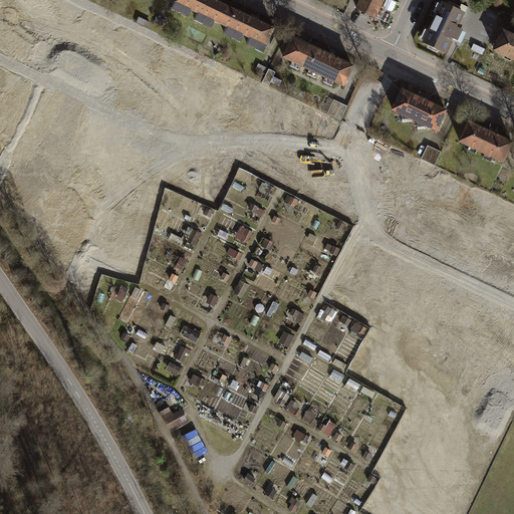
[(212,0),(180,0),(177,6),(180,7),(177,13),(194,21),(196,15),(202,18),(200,23),(216,31),(218,25),(224,28),(233,9),(212,0)]
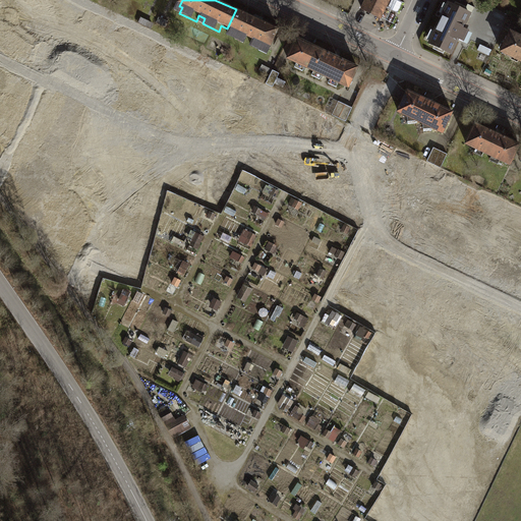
[(366,0),(362,9),(381,17),(389,0),(366,0)]
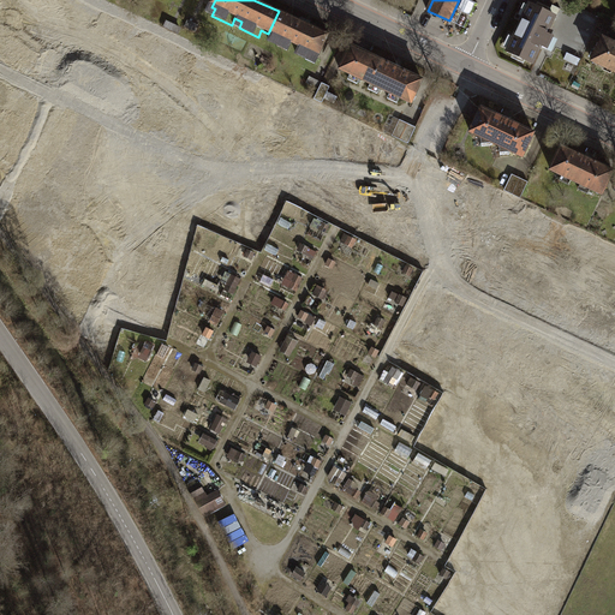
[(549,15),(531,6),(508,53),(533,65),(543,47),(548,49),(553,40),(548,37),(556,18),(557,19),(561,10),(553,6),(549,15)]
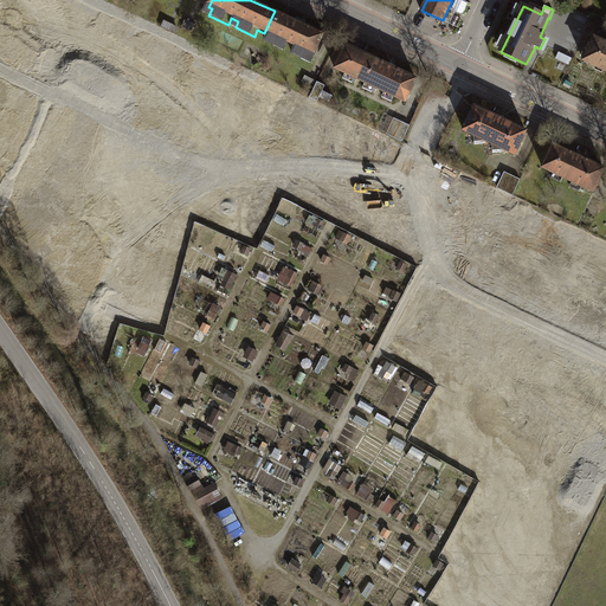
[(275,11),(264,33),(272,38),(270,44),(288,52),(290,46),(300,51),(297,57),(314,64),(317,58),(321,60),(331,38),(275,11)]
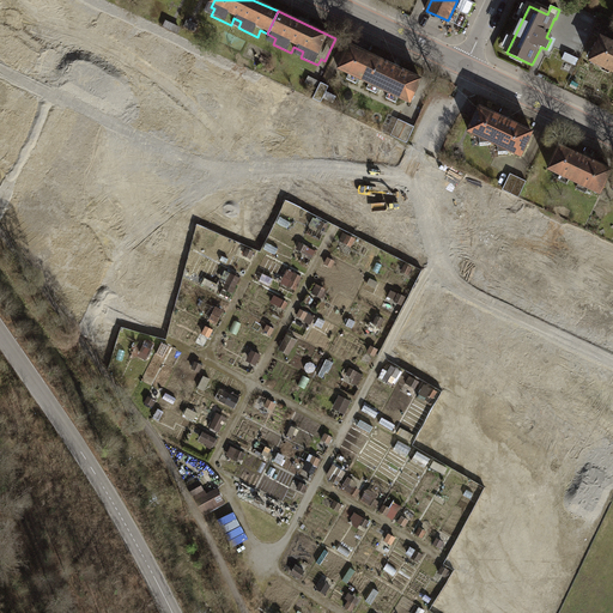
[(182,26),(167,19),(163,28),(178,35),(182,26)]
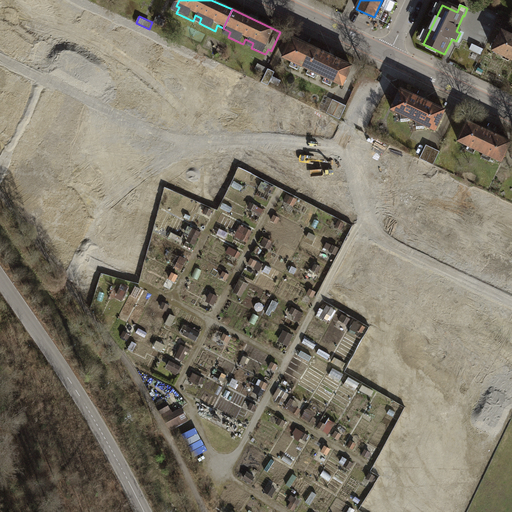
[(167,22),(156,16),(153,22),(164,27),(167,22)]
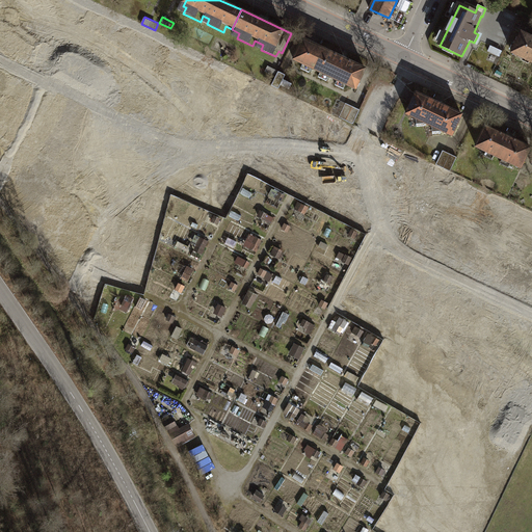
[(531,37),(524,34),(514,54),(531,62),(531,37)]
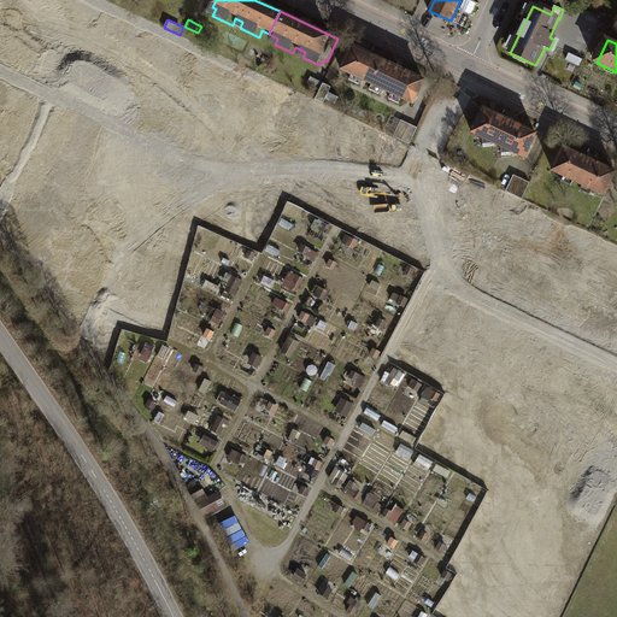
[(357,47),(345,72),(356,78),(353,84),(365,90),(368,84),(380,89),(376,95),(386,100),(389,94),(400,99),(398,105),(407,110),(410,104),(417,107),(429,81),(357,47)]
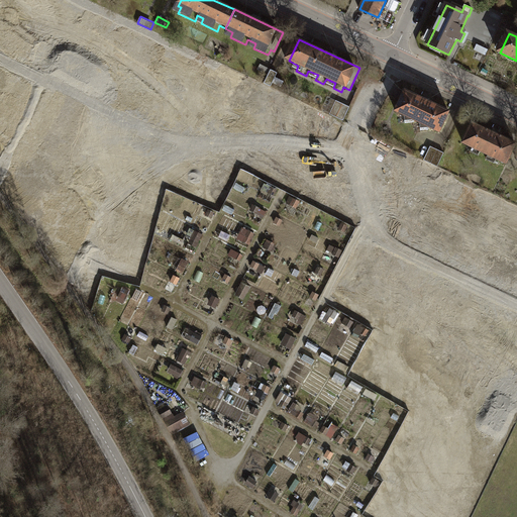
[(257,70),(269,75),(271,70),(261,65),(257,70)]
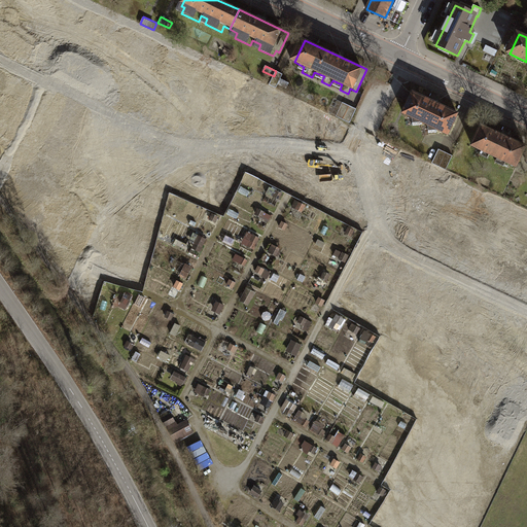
[(276,71),(274,76),(270,84),(276,88),(278,84),(286,89),(289,82),(280,78),(282,74),(276,71)]
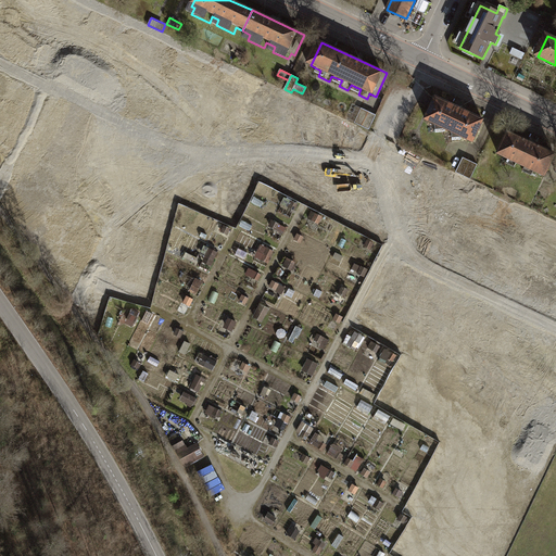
[(482,122),(437,100),(427,121),(472,142),(482,122)]
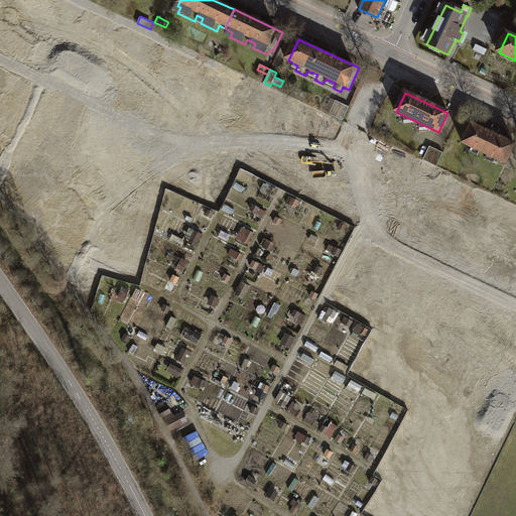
[(349,107),(336,100),(329,114),(343,120),(349,107)]
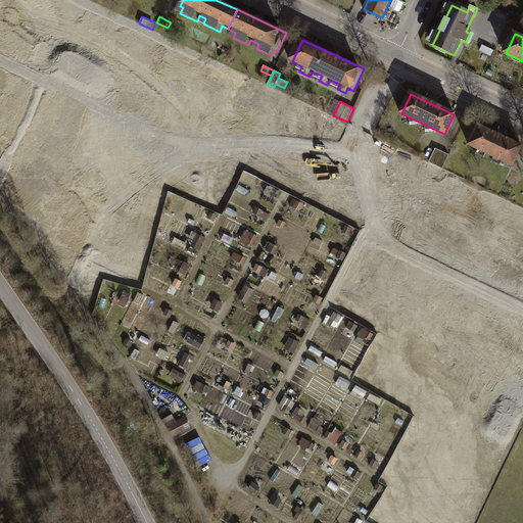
[(74,117),(88,121),(91,108),(77,104),(74,117)]
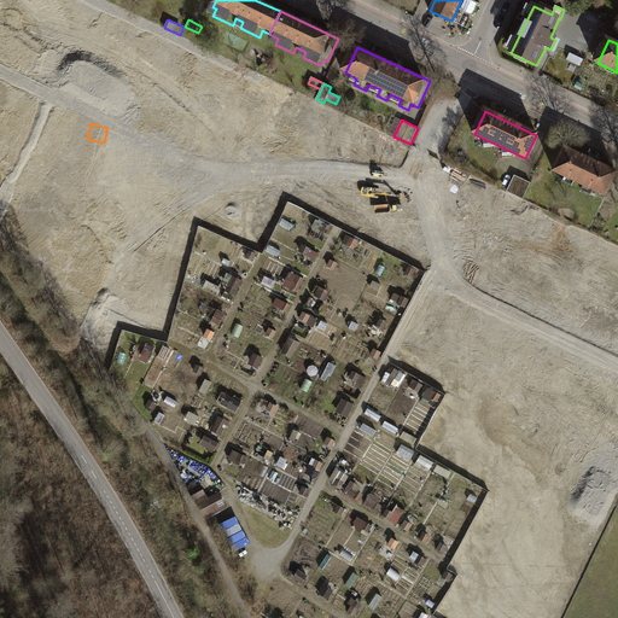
[(86,145),(83,155),(99,158),(100,149),(86,145)]
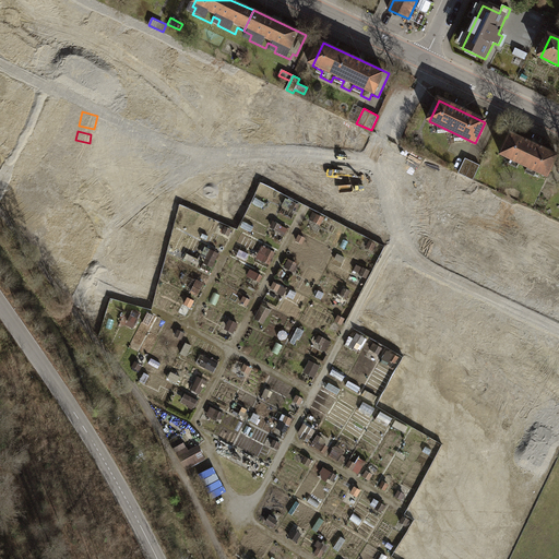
[(558,157),(512,135),(502,156),(548,178),(558,157)]
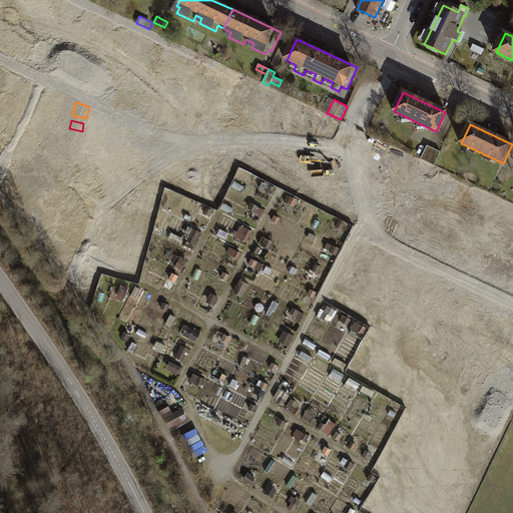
[(441,151),(427,145),(421,158),(434,164),(441,151)]
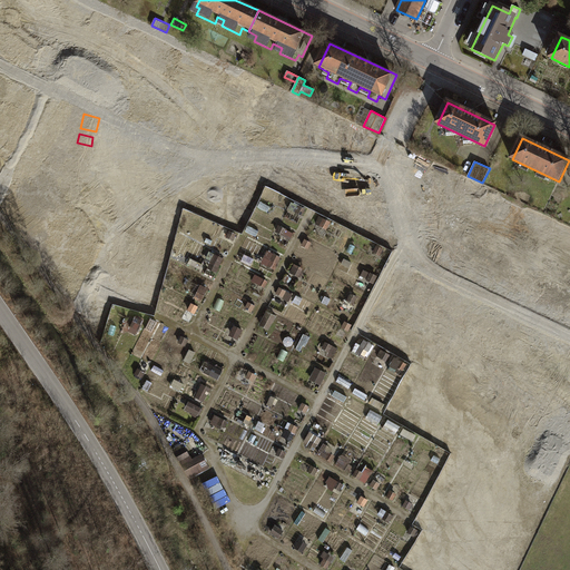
[(276,208),(265,203),(262,208),(274,214),(276,208)]
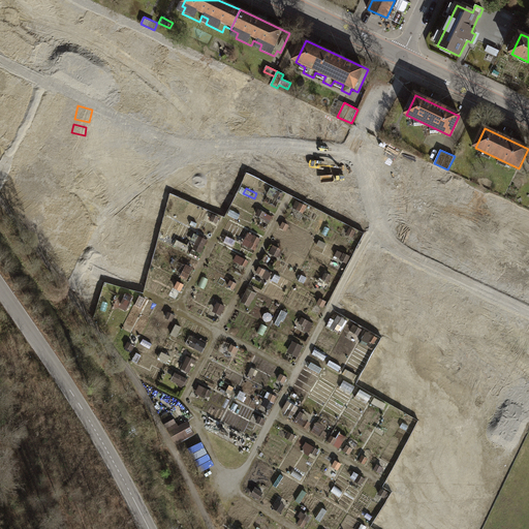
[(284,195),(278,192),(274,198),(281,201),(284,195)]
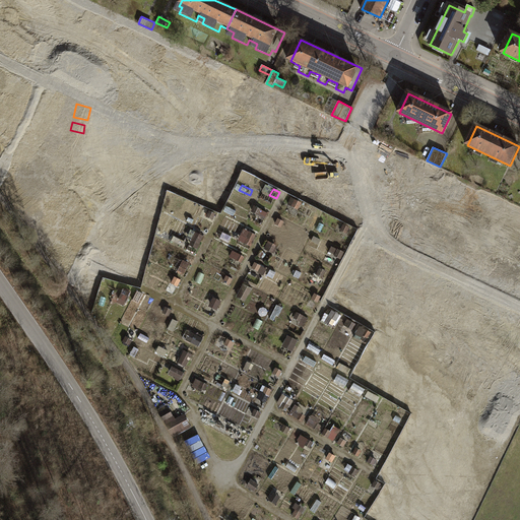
[(178,195),(171,193),(168,203),(175,205),(178,195)]
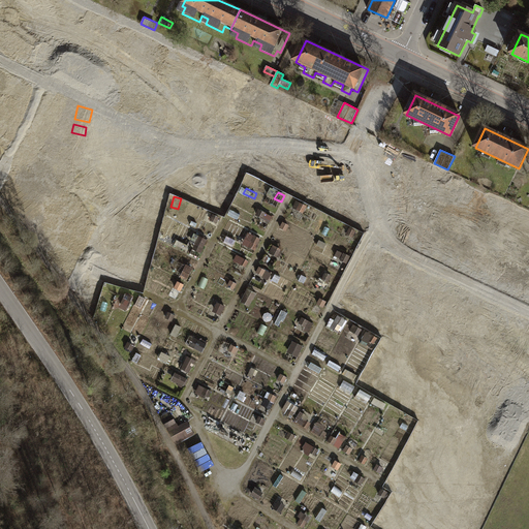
[(277,215),(270,211),(267,217),(274,221),(277,215)]
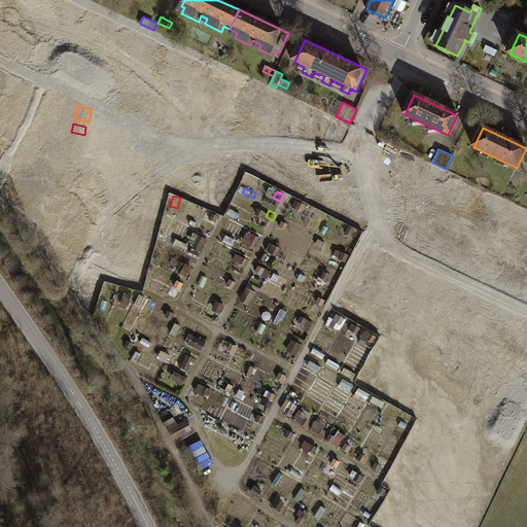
[(324,215),(318,212),(314,221),(319,224),(324,215)]
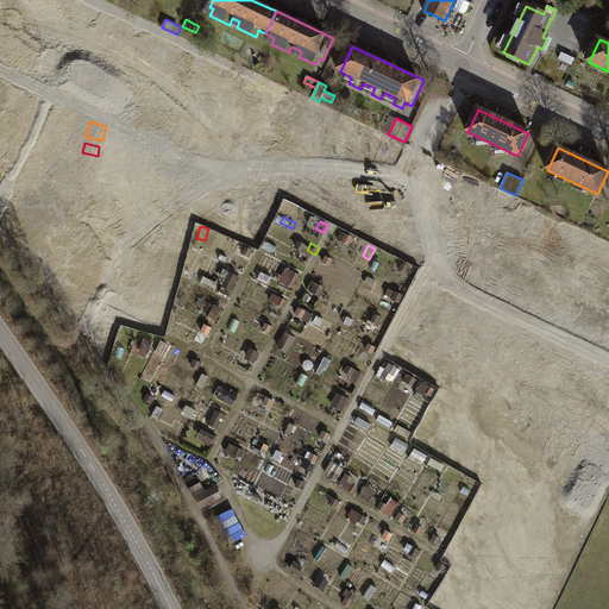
[(332,255),(326,251),(321,262),(327,264),(332,255)]
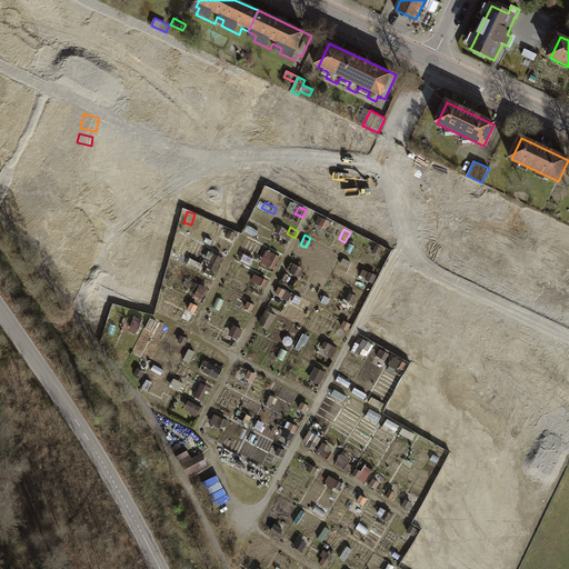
[(183,259),(191,242),(185,240),(178,256),(183,259)]
